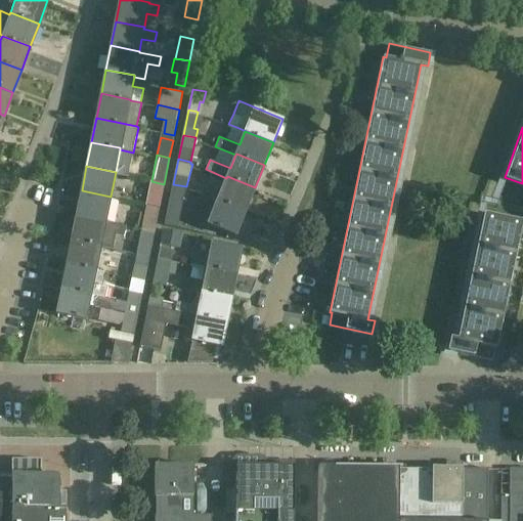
[(227,176),(226,178),(218,200),(246,210),(255,187),(227,176)]
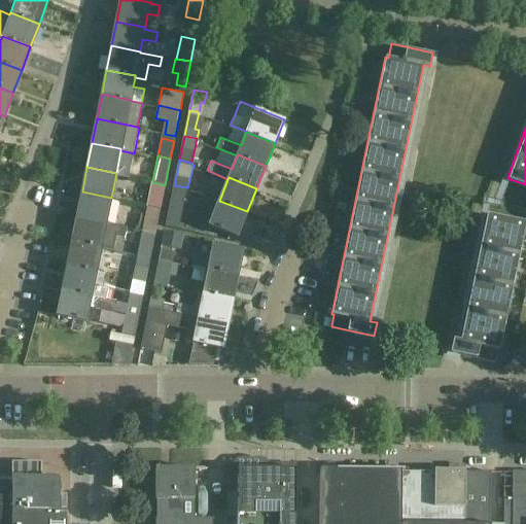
[(185,199),(187,187),(174,185),(171,197),(185,199)]
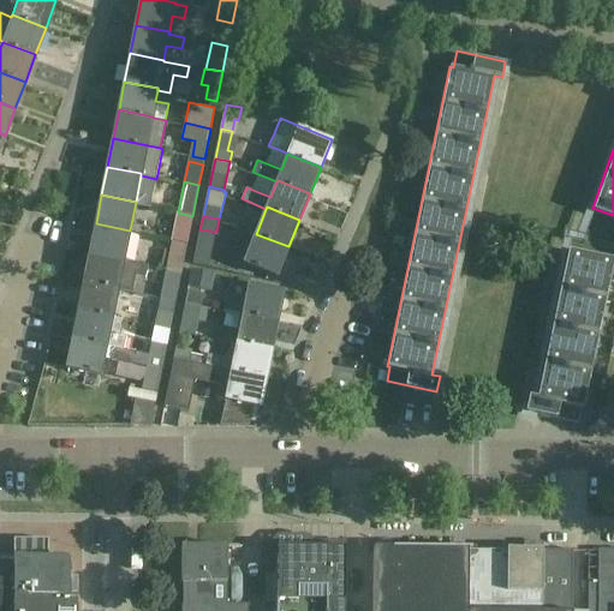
[(96,223),(90,252),(124,258),(130,231),(96,223)]
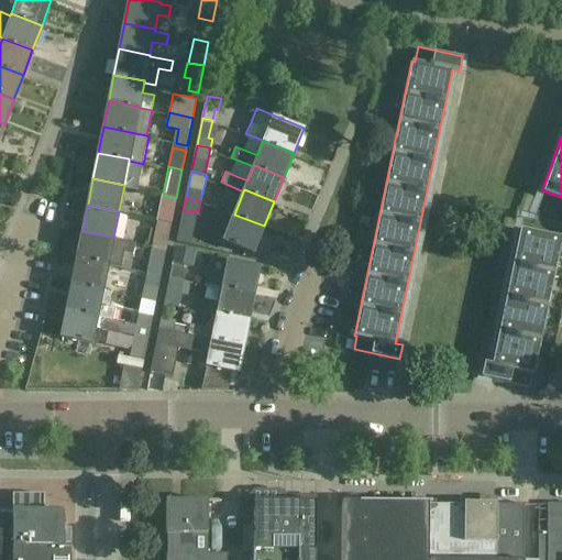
[(160,209),(157,219),(172,221),(174,211),(160,209)]
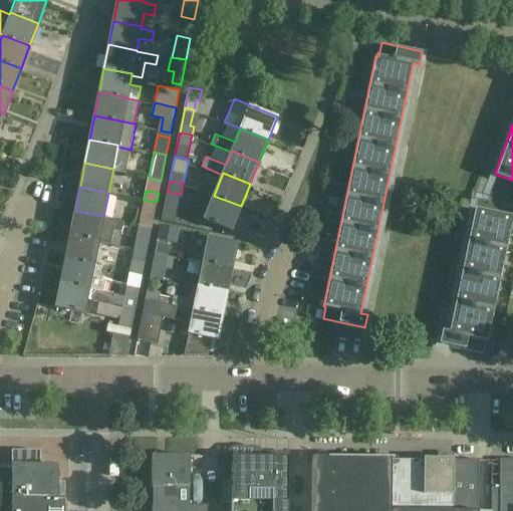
[(241,206),(214,196),(204,218),(231,229),(241,206)]
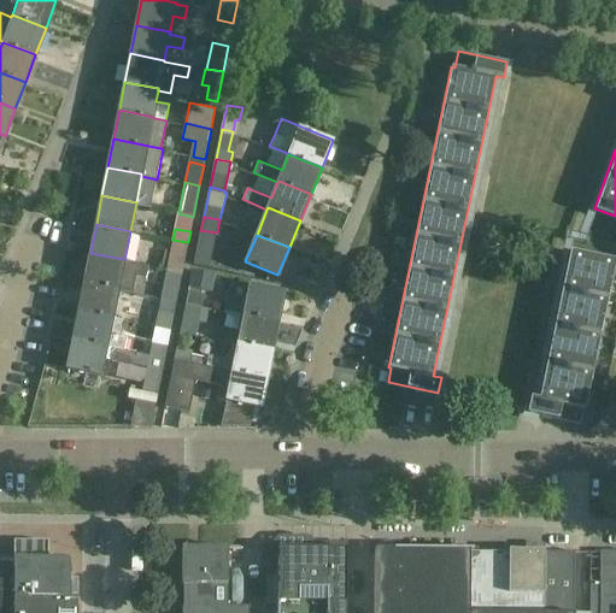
[(183,269),(188,242),(172,240),(168,265),(183,269)]
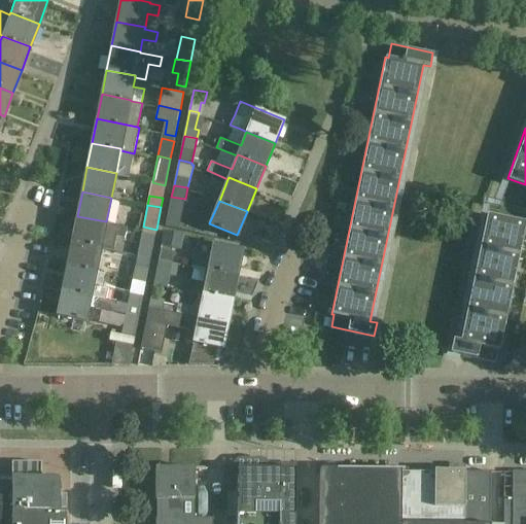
[(525,221),(487,213),(460,340),(453,339),(450,351),(494,360),(496,349),(499,348),(525,226),(525,221)]
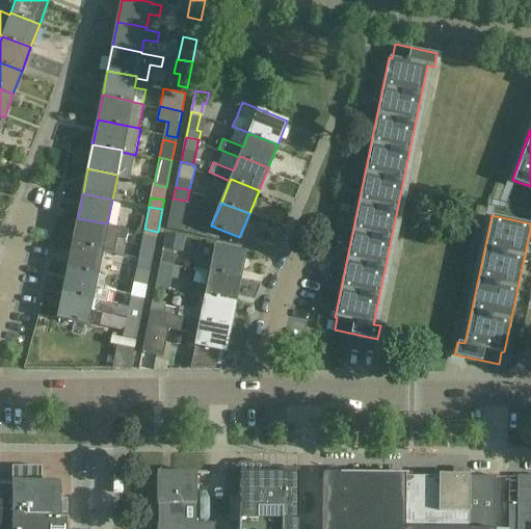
[(73,242),(102,248),(102,249),(114,252),(117,237),(126,238),(128,229),(107,225),(107,223),(78,218),(73,242)]
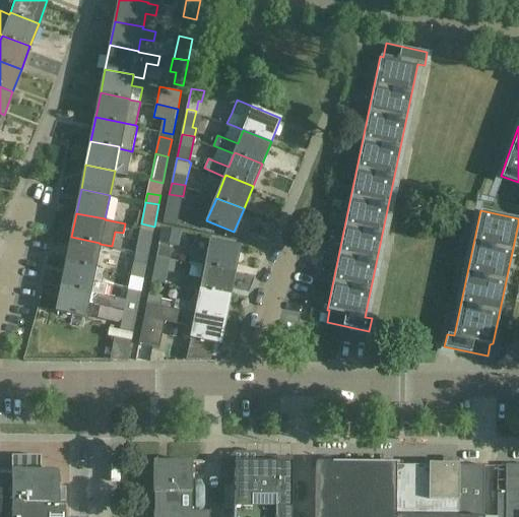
[(169,242),(172,228),(163,227),(160,241),(169,242)]
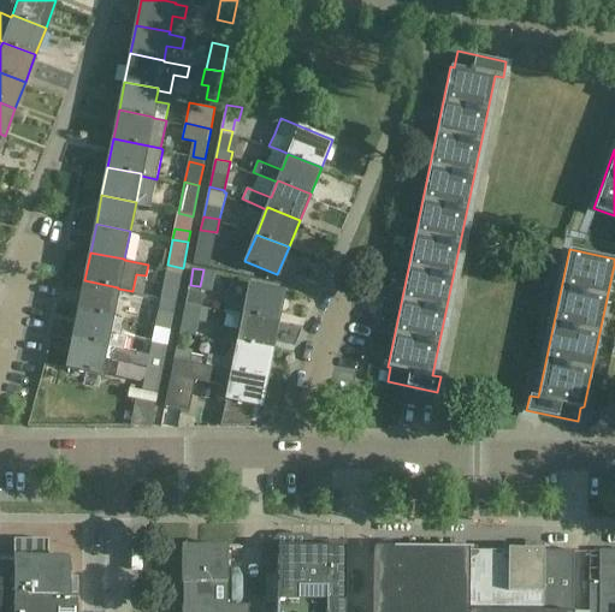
[(166,271),(161,296),(177,298),(182,273),(166,271)]
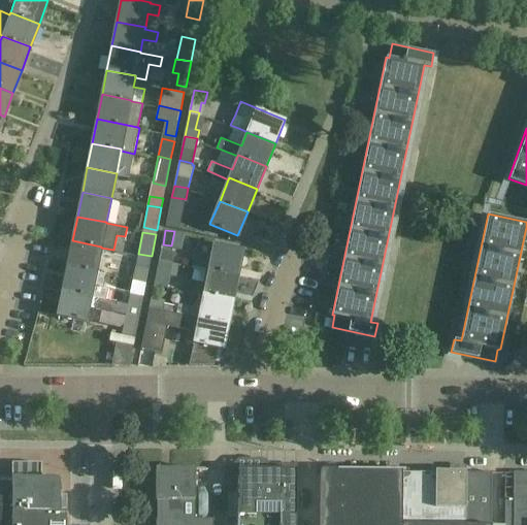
[(101,247),(72,240),(68,265),(97,270),(101,248),(101,247)]
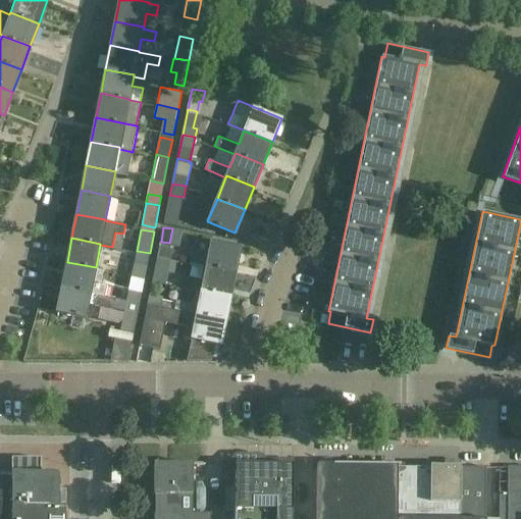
[(206,265),(206,266),(235,271),(240,248),(211,242),(208,254),(193,251),(191,262),(206,265)]
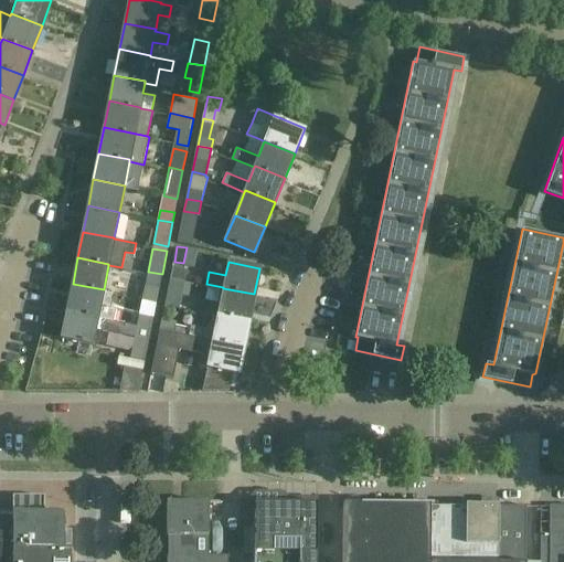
[(172,267),(170,277),(184,281),(187,269),(172,267)]
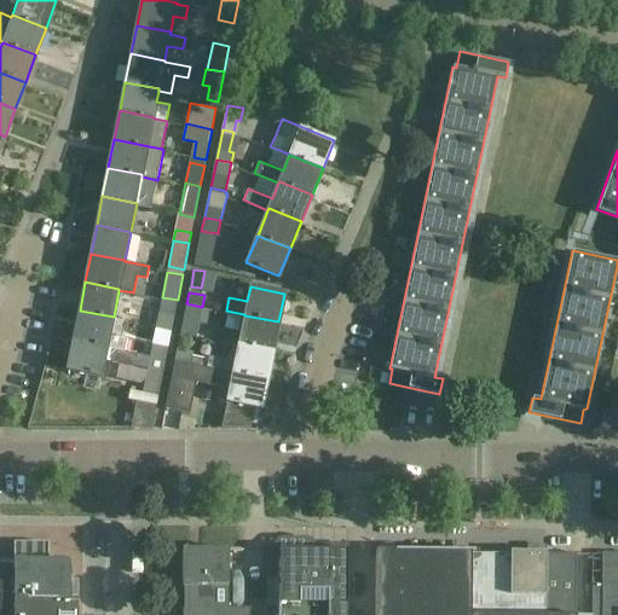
[(178,300),(162,297),(156,325),(171,329),(178,300)]
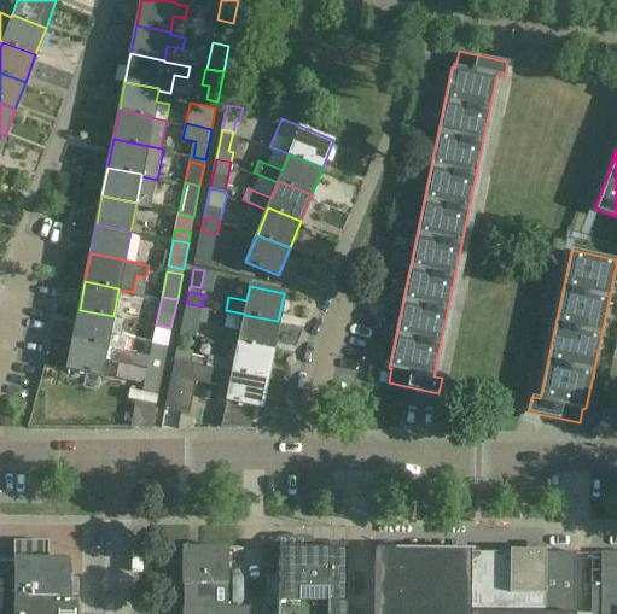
[(184,316),(180,331),(197,334),(199,320),(202,307),(186,303),(184,316)]
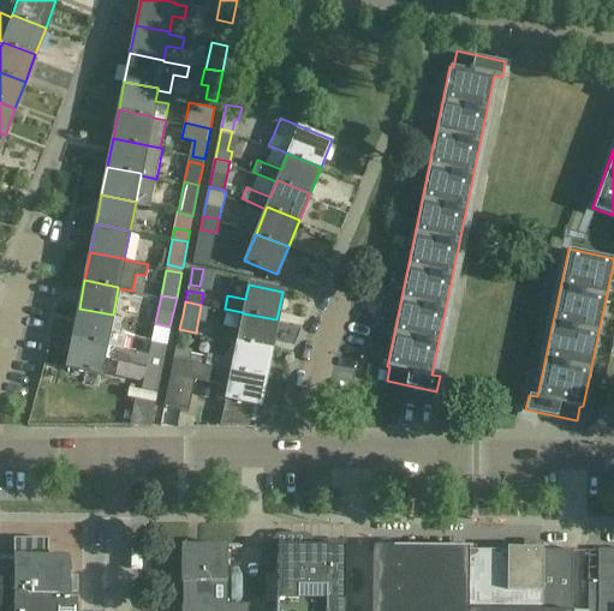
[(79,309),(73,336),(107,343),(111,343),(111,345),(124,347),(124,346),(126,334),(120,333),(124,317),(113,315),(79,309)]
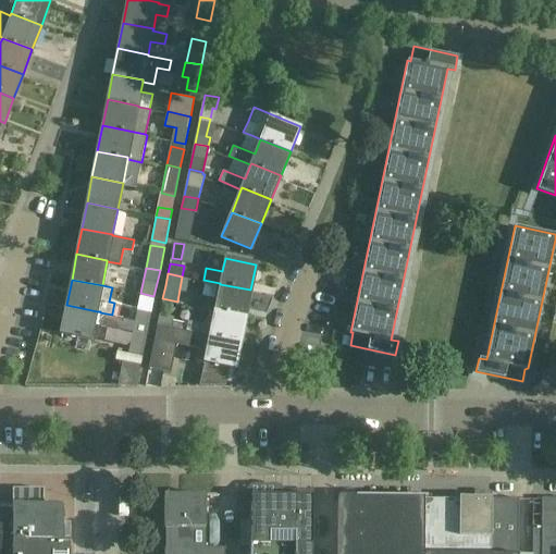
[(220,284),(215,308),(214,309),(245,316),(250,290),(220,284)]
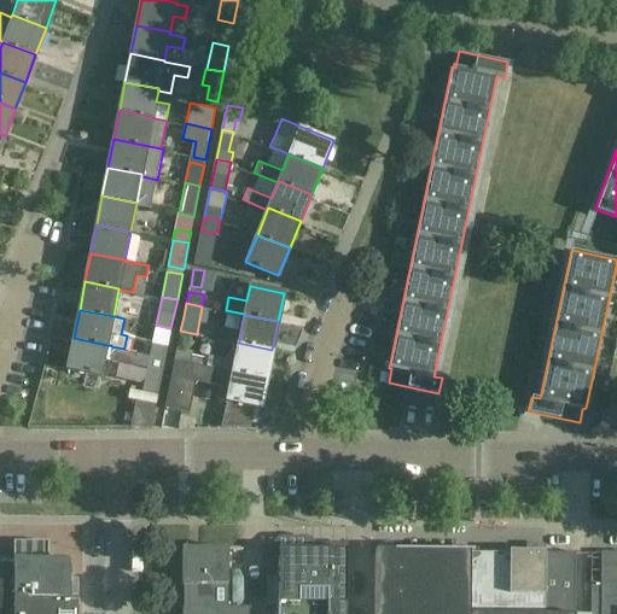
[(170,328),(156,325),(150,354),(164,356),(170,328)]
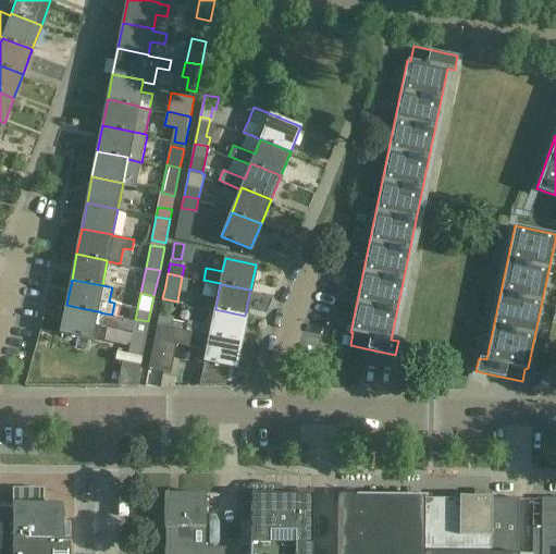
[(91,337),(97,311),(66,305),(61,332),(91,337)]
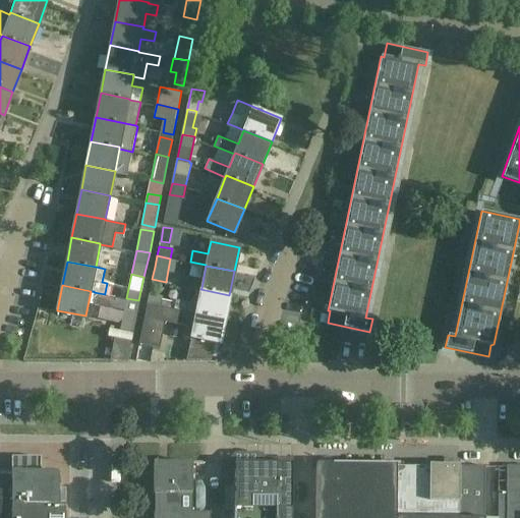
[(174,308),(225,319),(229,295),(200,289),(201,288),(195,287),(193,298),(189,301),(176,298),(174,307),(174,308)]
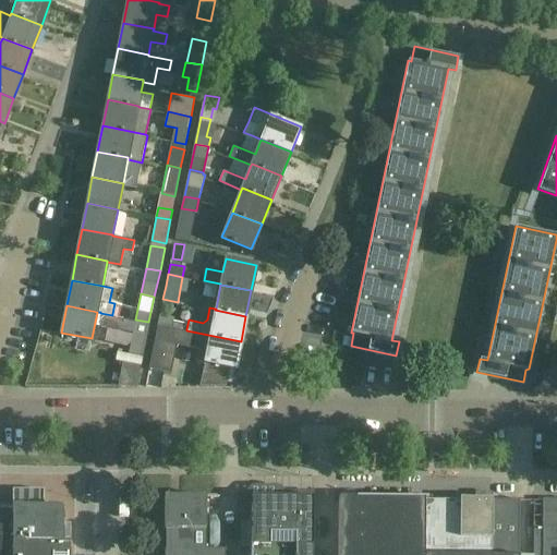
[(97,312),(95,323),(133,330),(133,332),(129,354),(142,357),(148,322),(135,320),(112,314),(112,315),(100,313),(100,312),(97,312)]
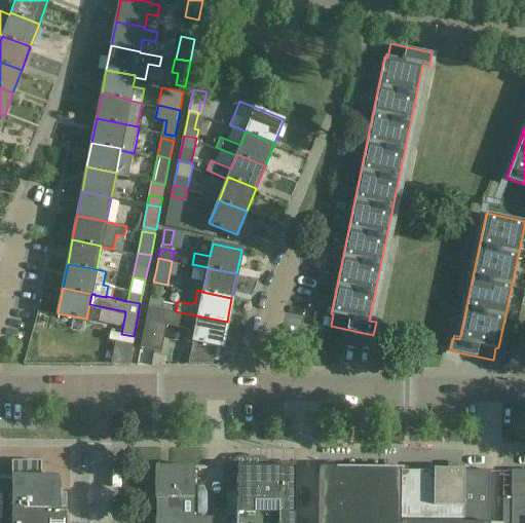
[(162,308),(163,300),(151,297),(149,306),(162,308)]
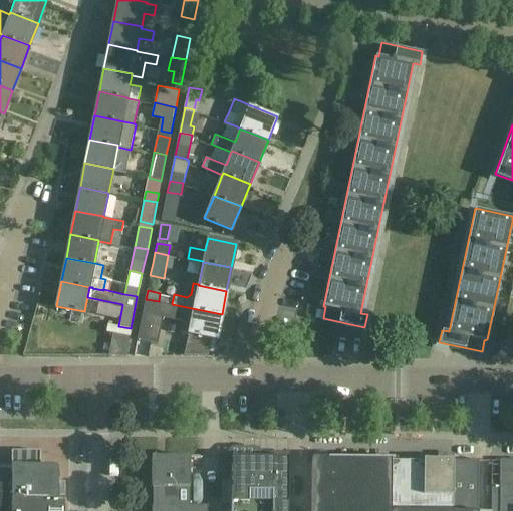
[(159,301),(146,299),(138,338),(157,342),(163,316),(184,320),(184,322),(191,324),(189,332),(217,338),(222,314),(172,304),(172,303),(159,301)]
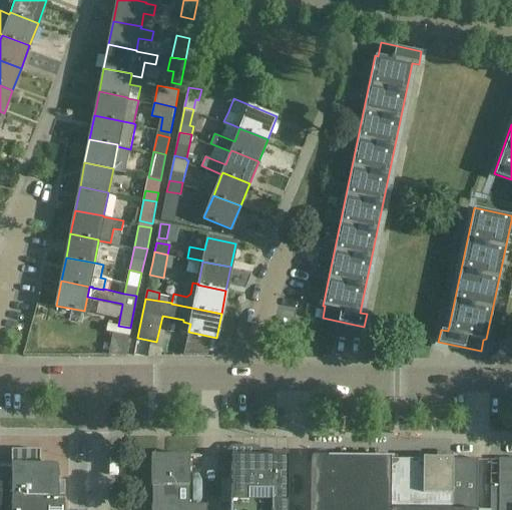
[(251,443),(230,443),(225,448),(225,467),(230,467),(229,509),(286,509),(287,453),(287,448),(257,448),(251,443)]
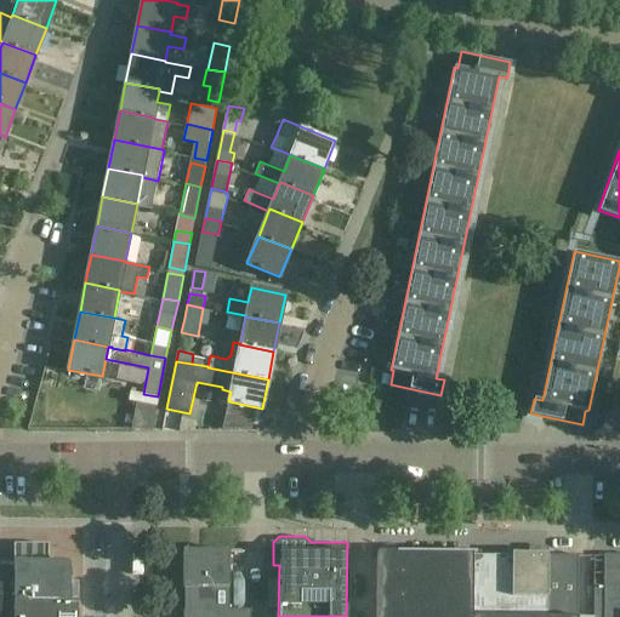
[(13,616),(77,616),(78,581),(70,581),(70,566),(70,565),(70,564),(69,564),(69,563),(68,561),(67,561),(66,561),(47,560),(47,548),(15,548),(13,616)]
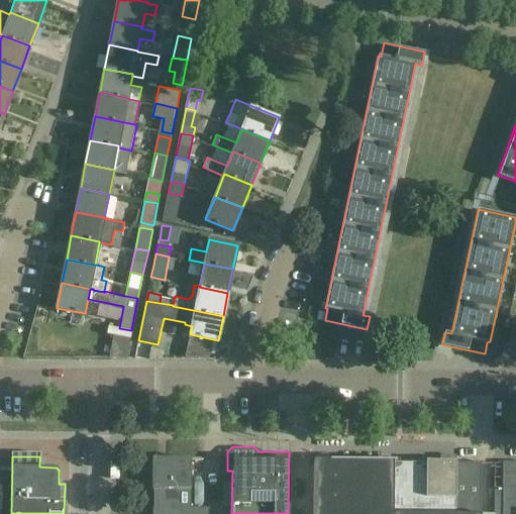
[(208,513),(209,506),(191,506),(191,488),(191,469),(191,459),(191,456),(168,456),(159,456),(152,456),(151,487),(155,487),(153,507),(153,513),(208,513)]
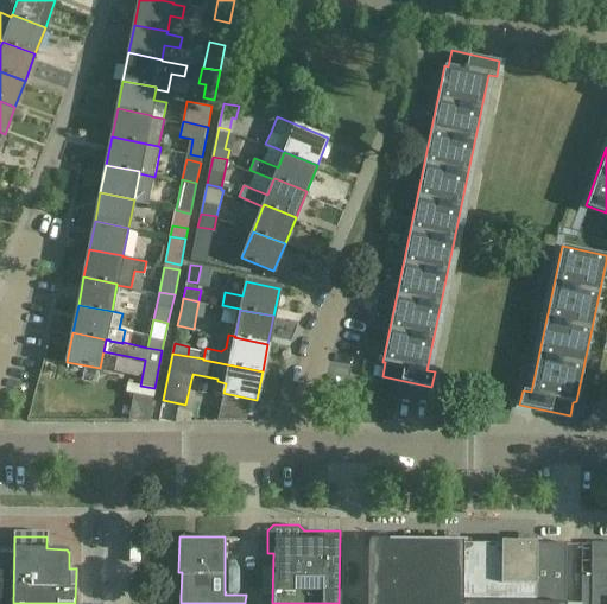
[(463,539),(370,538),(368,603),(564,603),(567,540),(500,539),(463,539)]
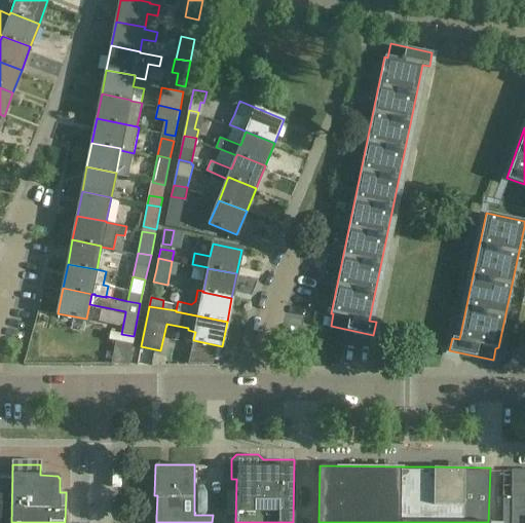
[(524,467),(511,468),(511,493),(502,493),(501,522),(524,522),(524,467)]
